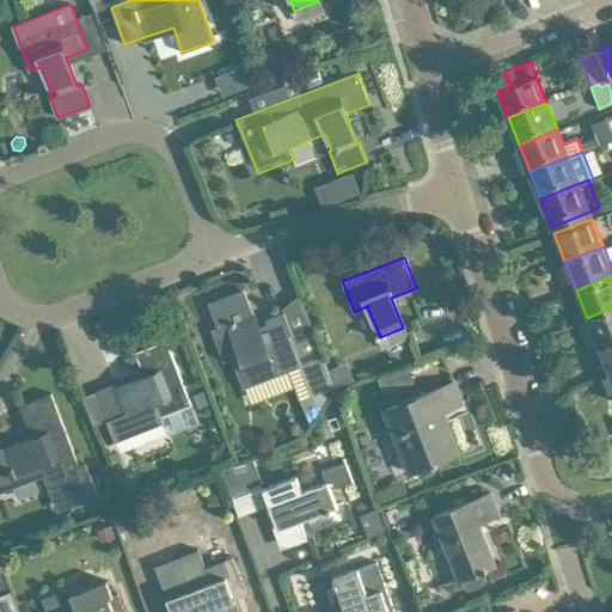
[(224,361),(231,357),(242,386),(299,365),(288,335),(292,334),(283,312),(265,319),(269,328),(259,331),(244,289),(208,303),(218,328),(212,330),(224,361)]
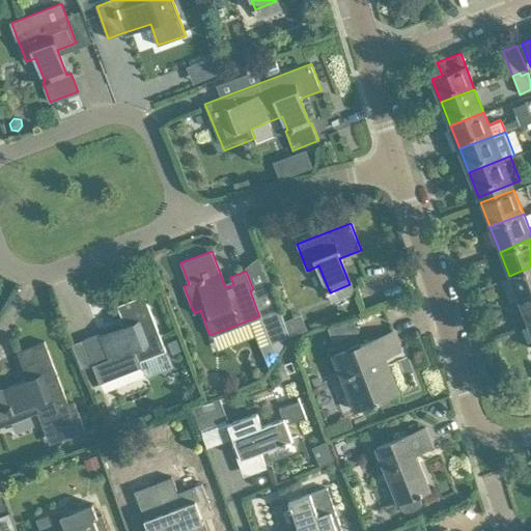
[(519,301),(530,295),(530,267),(509,276),(519,301)]
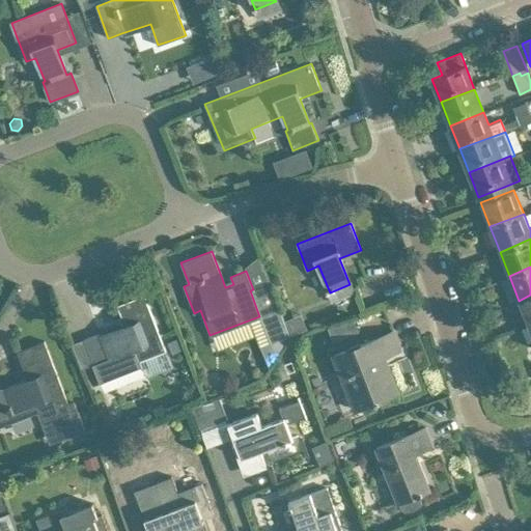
[(100,333),(83,339),(93,366),(100,383),(141,366),(139,361),(166,351),(144,295),(117,305),(126,327),(101,336),(100,333)]
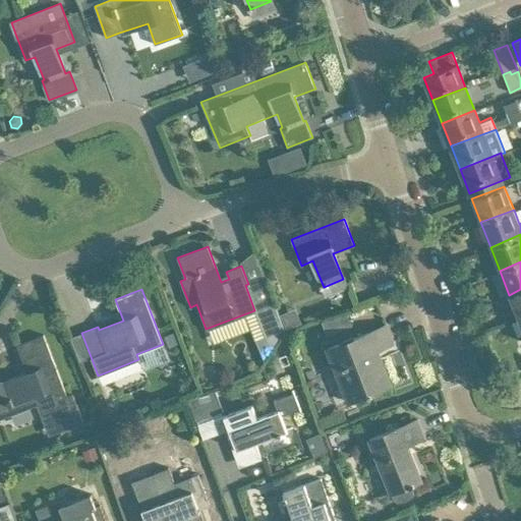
[(519,319),(520,317),(520,289),(509,295),(519,319)]
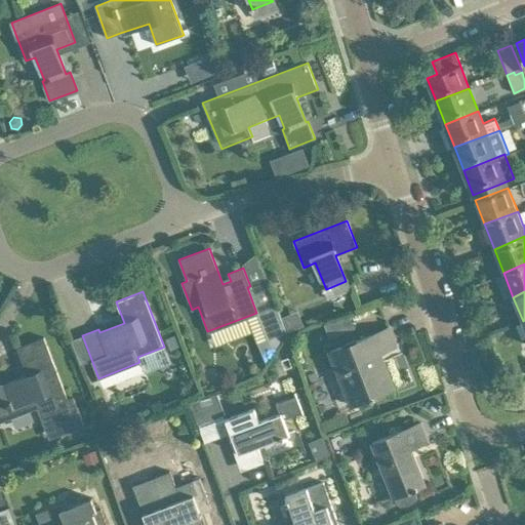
[(269,339),(286,332),(277,306),(258,313),(269,339)]
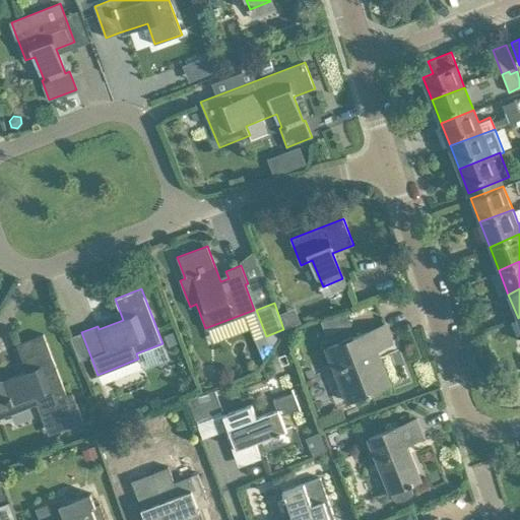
[(385,325),(326,347),(346,401),(368,393),(368,394),(372,393),(371,391),(390,384),(376,348),(392,342),(385,325)]
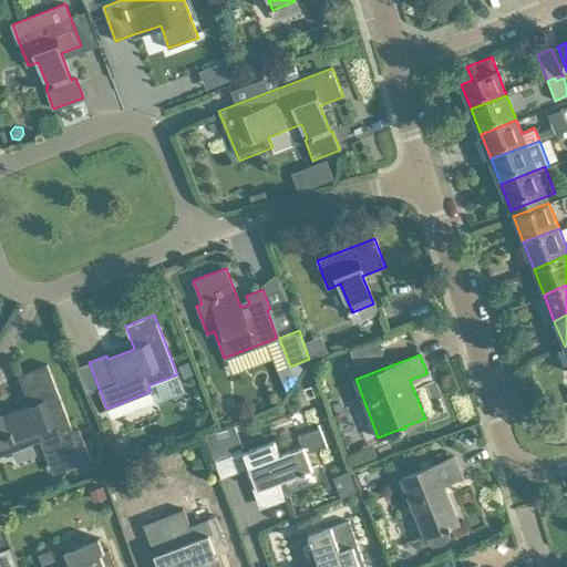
[(290,367),(278,371),(287,394),(309,362),(308,360),(290,367)]
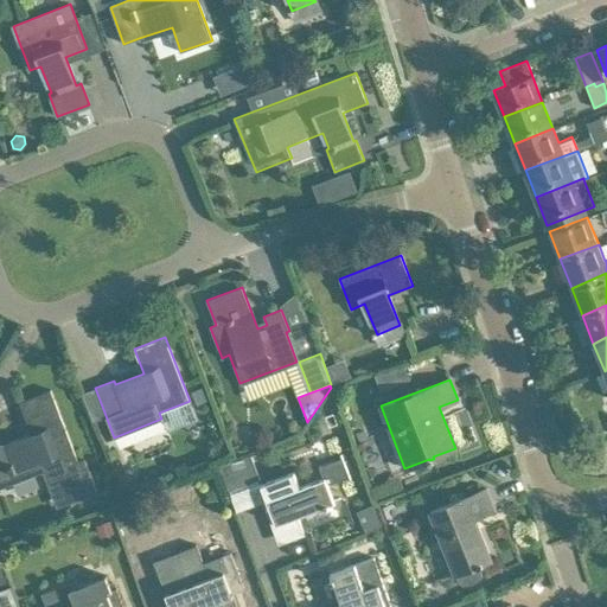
[(4,487),(44,472),(58,508),(101,491),(88,458),(82,461),(55,389),(24,401),(36,433),(0,446),(0,491),(5,490),(4,487)]
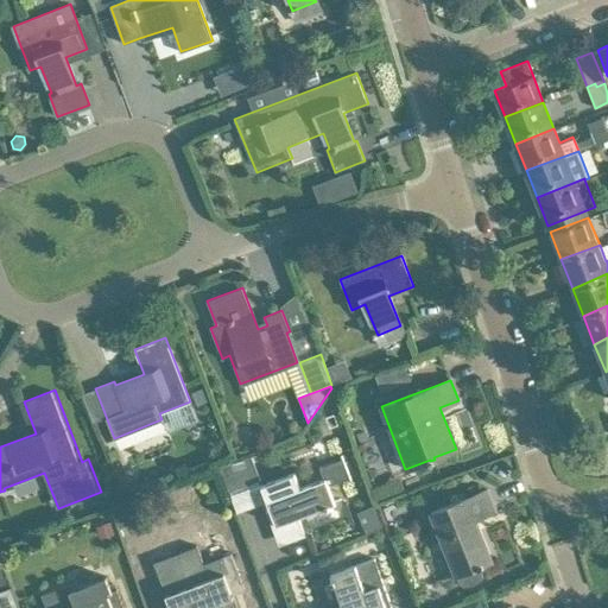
[(260,481),(251,456),(259,453),(259,451),(217,467),(229,498),(230,498),(229,493),(260,481)]
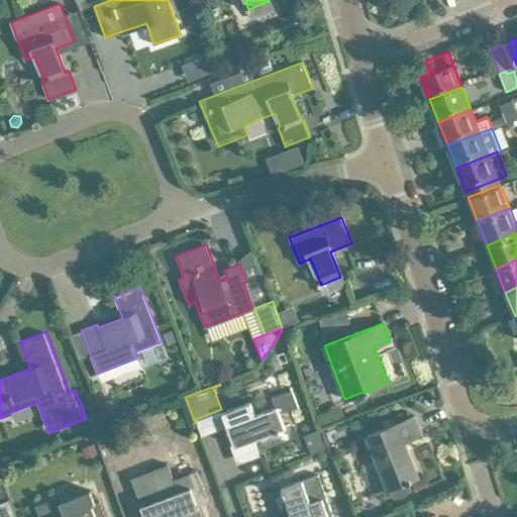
[(240,460),(257,453),(252,439),(275,430),(276,432),(279,431),(278,429),(290,425),(289,424),(283,426),(278,413),(295,407),(296,409),(297,408),(289,388),(288,388),(290,392),(271,399),(275,408),(253,416),(248,403),(219,414),(224,427),(227,426),(240,460)]
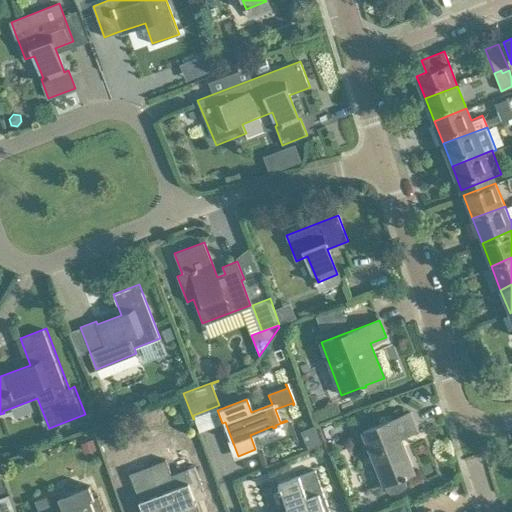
[(410,413),(363,432),(383,482),(371,488),(384,483),(386,487),(390,492),(396,491),(401,489),(406,486),(406,480),(405,477),(407,476),(406,474),(413,471),(400,437),(417,430),(410,413)]
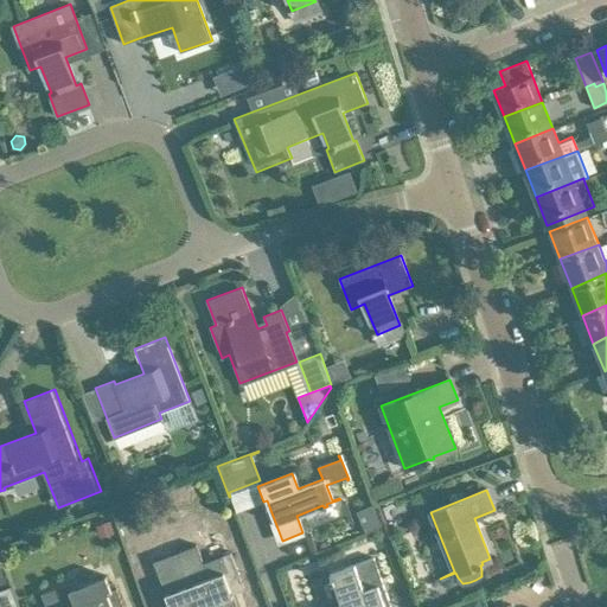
[(112,521),(97,525),(100,534),(107,536),(115,534),(112,521)]
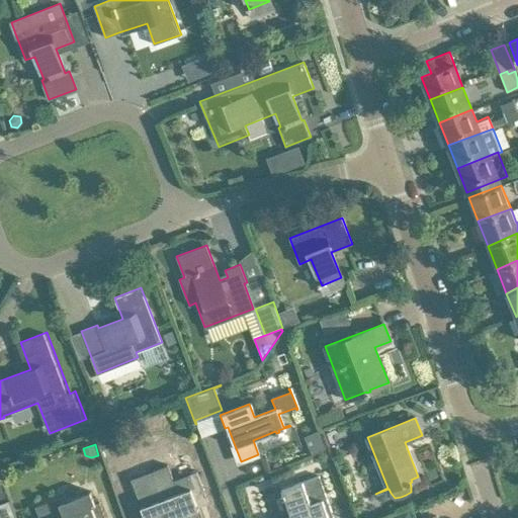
[(197,471),(174,481),(168,465),(132,479),(143,506),(140,507),(144,517),(172,517),(180,515),(180,517),(201,517),(196,503),(207,499),(197,471)]
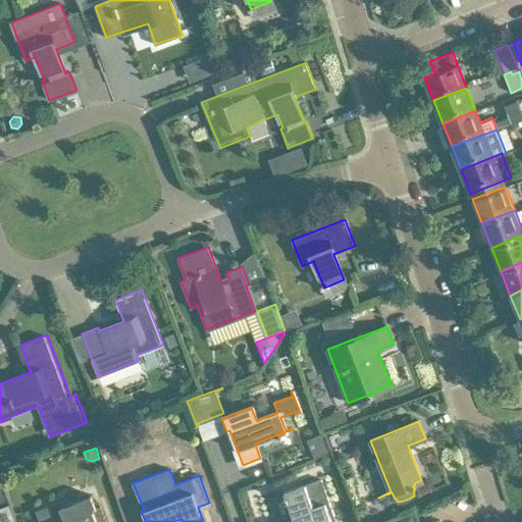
[(329,502),(321,479),(283,492),(285,498),(283,498),(284,501),(286,501),(294,521),(332,521),(325,503),(329,502)]
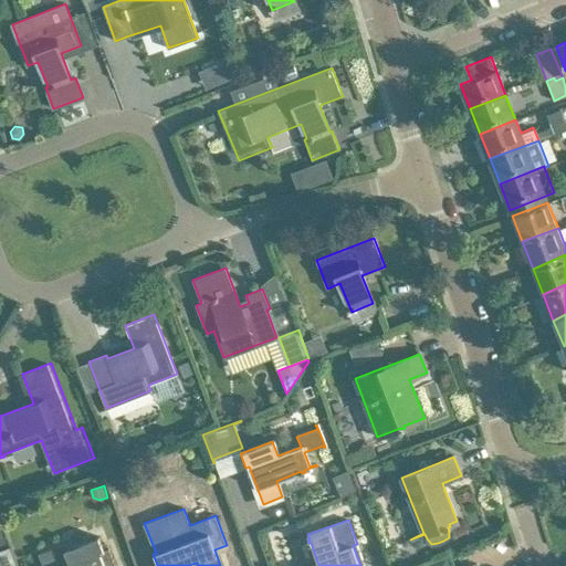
[(7,536),(0,537),(0,543),(2,549),(11,546),(7,536)]
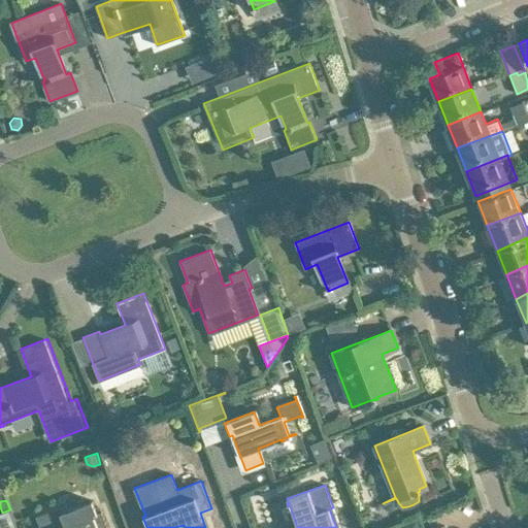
[(58,508),(35,517),(39,527),(106,527),(102,515),(98,516),(93,500),(60,513),(58,508)]
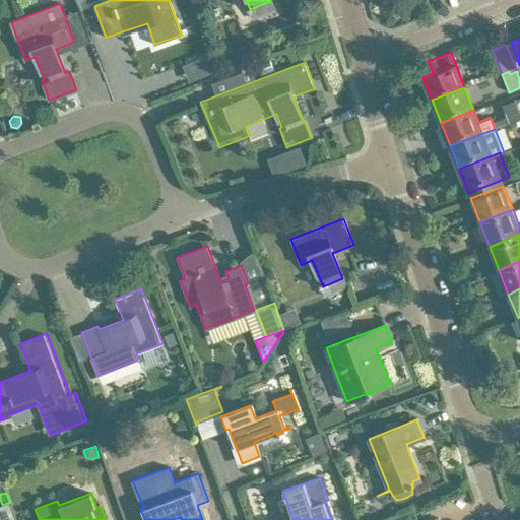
[(413,519),(410,511),(399,515),(400,519),(413,519)]
